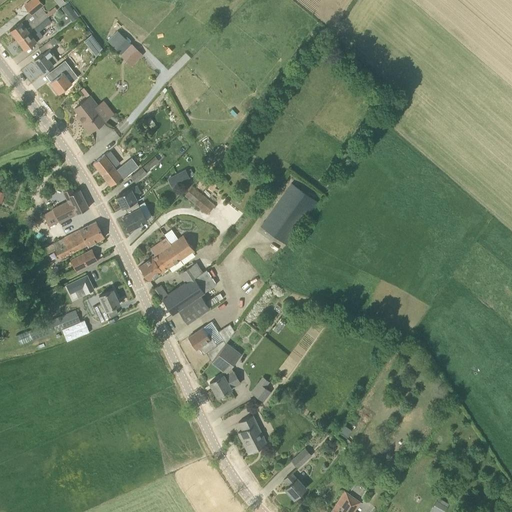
[(21,21),(10,30),(18,40),(47,17),(46,14),(40,7),(43,5),(39,0),(32,0),(25,6),(31,14),(33,13),(36,18),(33,20),(29,23),(31,26),(27,29),(21,21)]
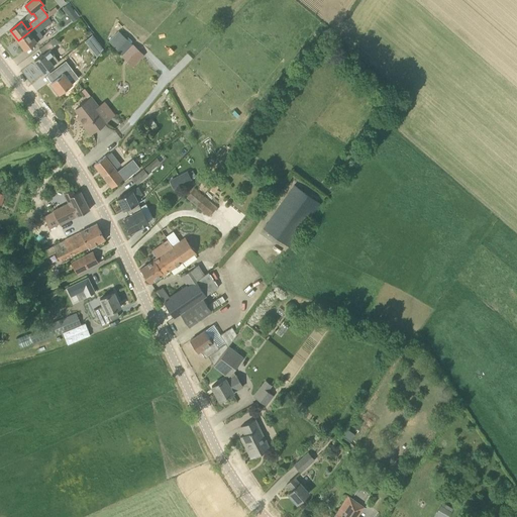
[(62,7),(67,13),(71,10),(66,4),(62,7)]
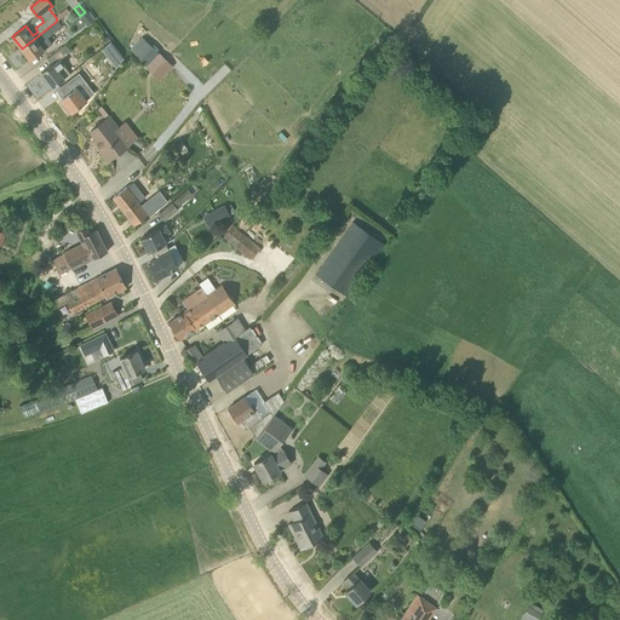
[(57,21),(22,49),(30,61),(52,44),(47,38),(62,26),(58,21),(57,21)]
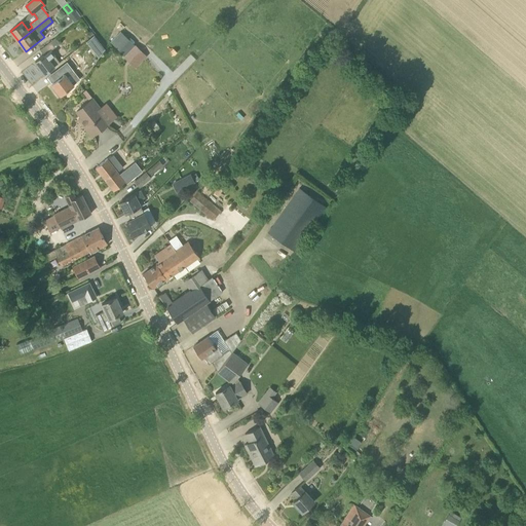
[(94,35),(86,41),(98,57),(100,55),(105,49),(104,48),(94,35)]
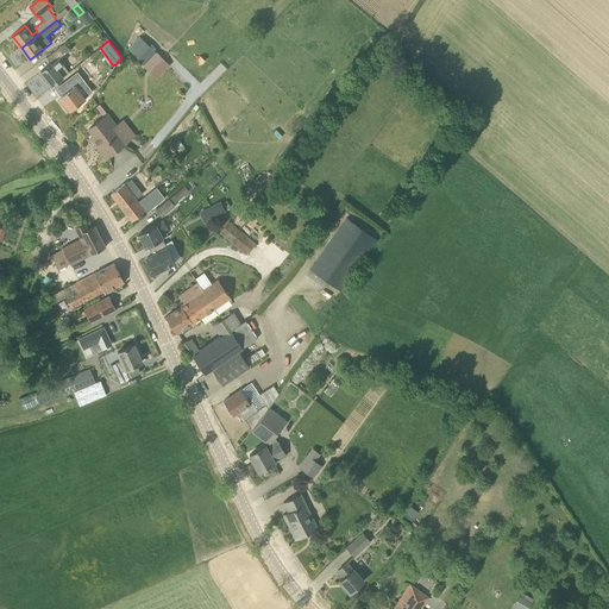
[(50,63),(41,71),(51,86),(69,73),(64,66),(64,64),(60,58),(69,50),(64,44),(46,57),(50,63)]
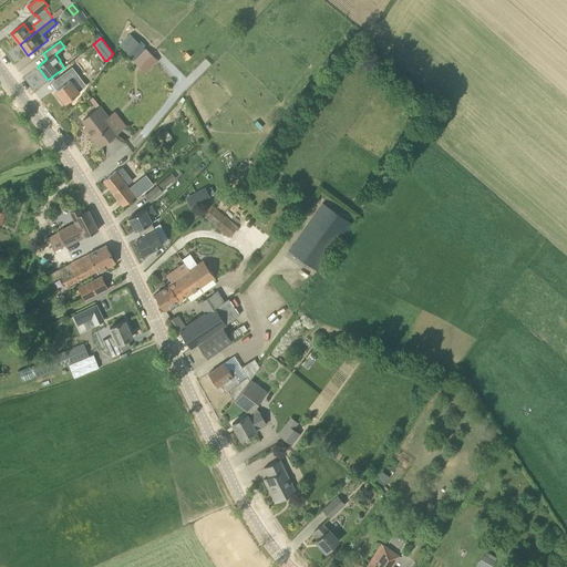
[(145,47),(132,60),(146,74),(157,60),(145,47)]
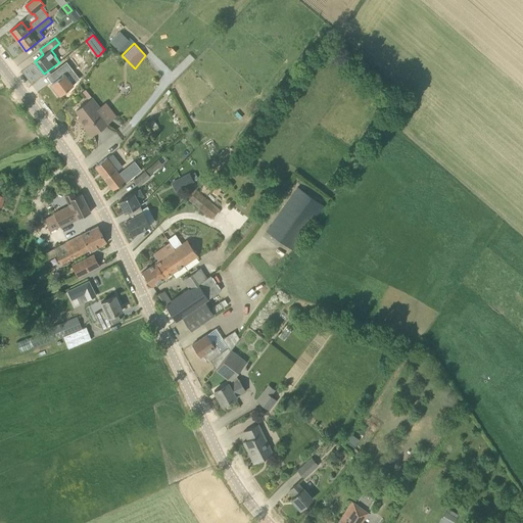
[(64,74),(51,84),(56,90),(53,91),(57,96),(59,94),(60,95),(73,85),(68,79),(75,74),(80,70),(73,59),(72,58),(59,66),(64,74)]
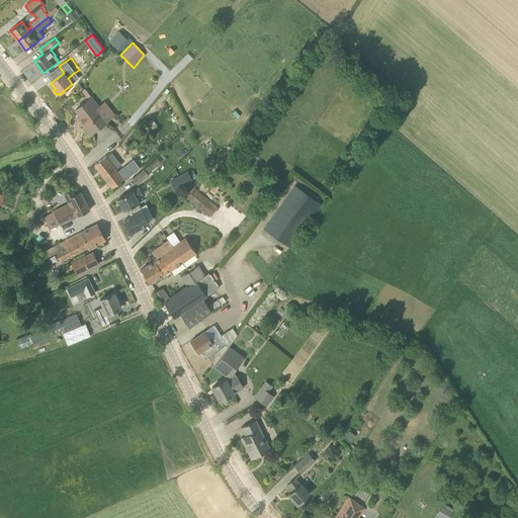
[(85,88),(81,91),(87,98),(91,95),(85,88)]
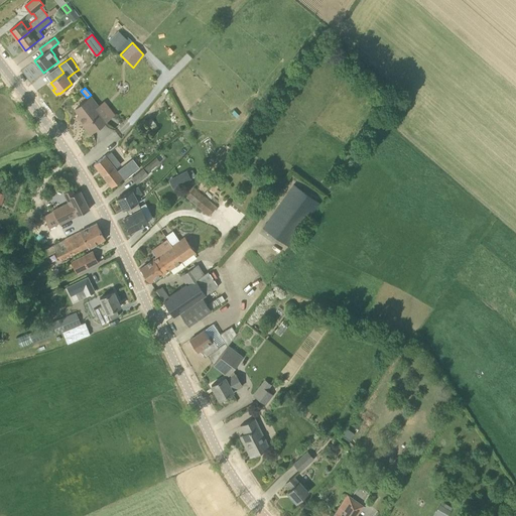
[(91,97),(81,105),(76,109),(80,115),(77,117),(90,133),(98,127),(109,119),(91,97)]
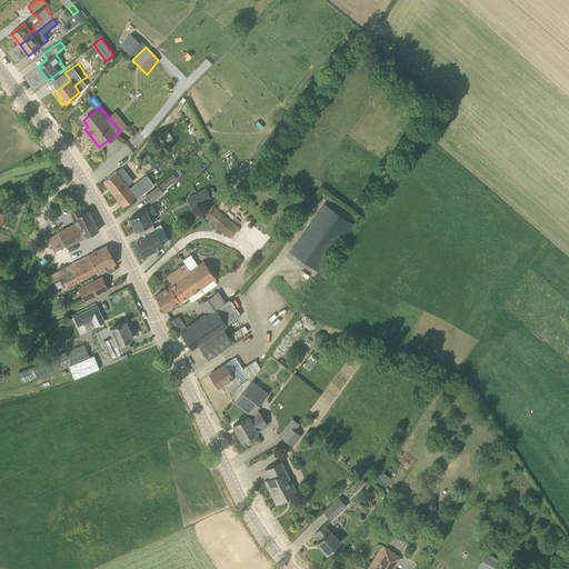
[(167,130),(160,135),(165,141),(171,137),(167,130)]
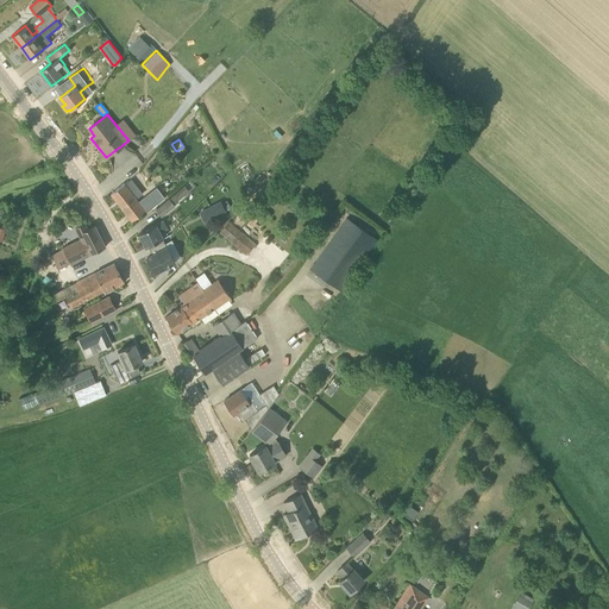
[(136,198),(142,194),(132,176),(126,180),(136,198)]
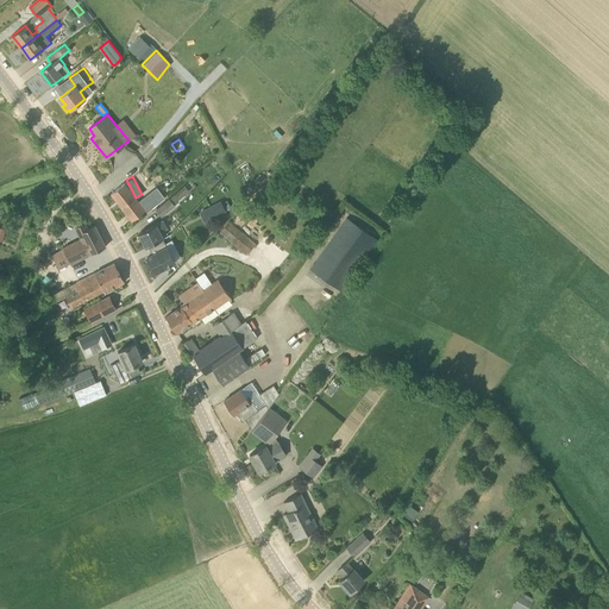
[(138,201),(124,183),(111,194),(132,221),(151,206),(144,198),(138,201)]
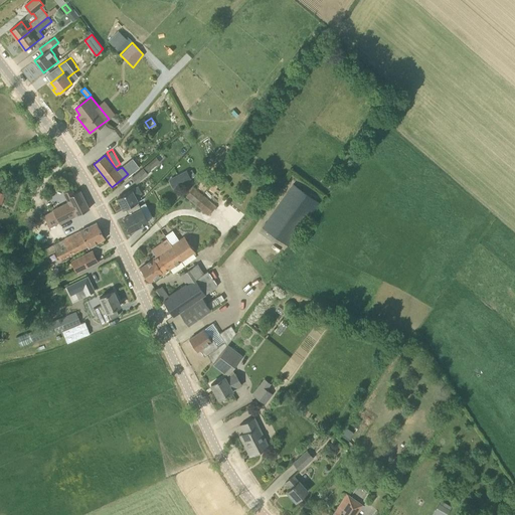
[(156,165),(152,160),(147,164),(151,169),(156,165)]
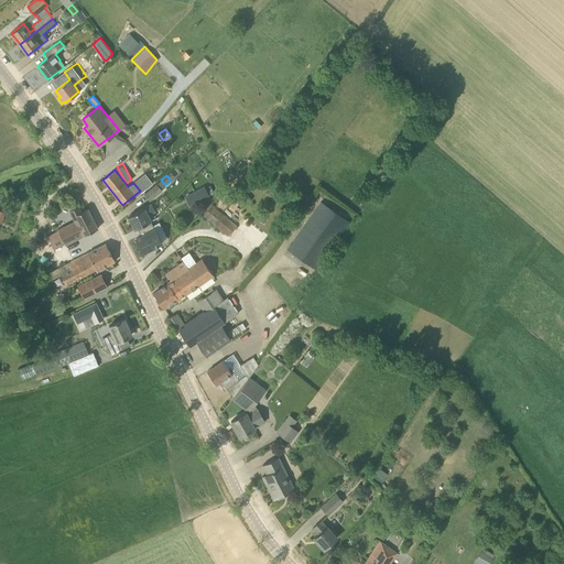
[(143,194),(149,202),(162,191),(156,184),(143,194)]
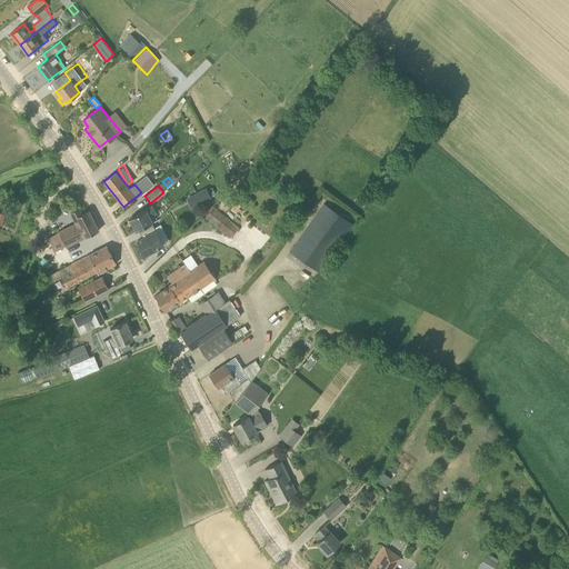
[(198,203),(210,197),(206,189),(193,196),(198,203)]
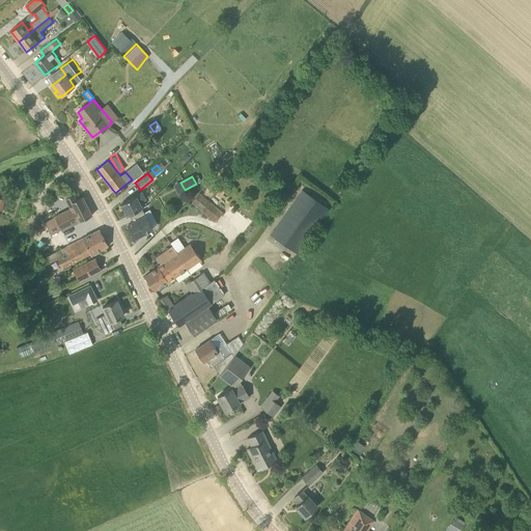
[(221,189),(216,194),(220,197),(225,192),(221,189)]
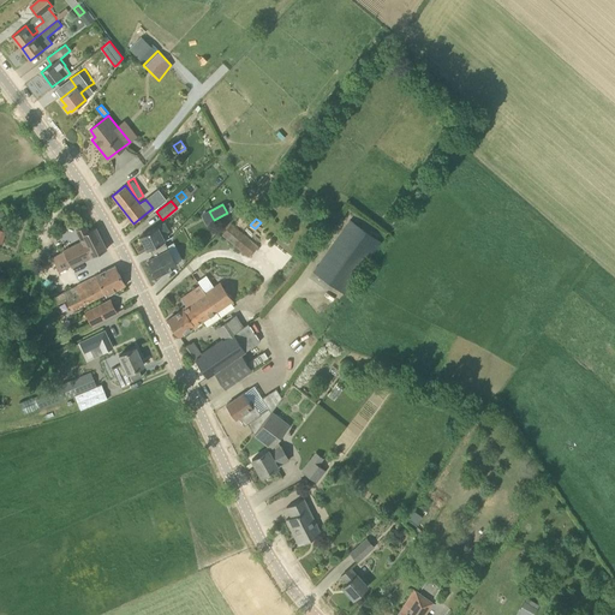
[(350,220),(312,272),(345,294),(382,243),(350,220)]
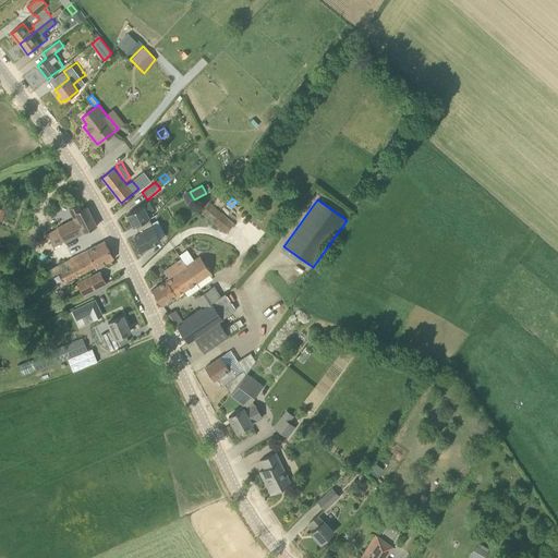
[(135,226),(149,219),(146,213),(154,208),(150,202),(128,214),(134,227),(135,227),(135,226)]
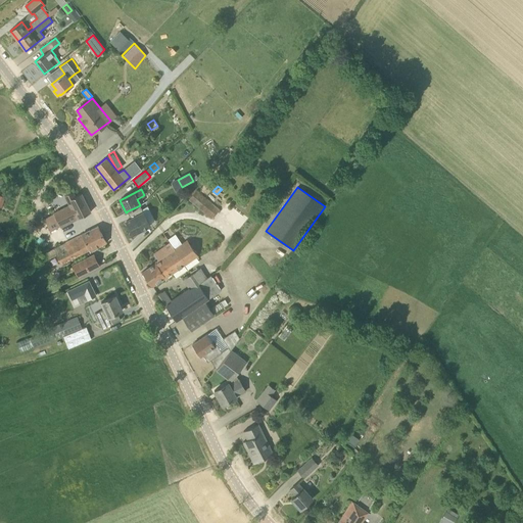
[(196,190),(188,199),(210,219),(219,208),(196,190)]
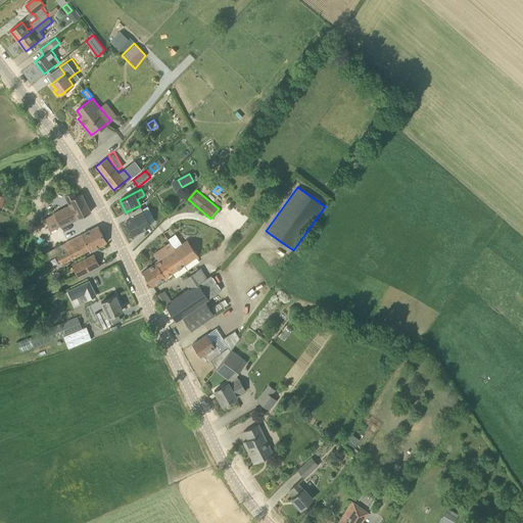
[(54,214),(44,218),(45,219),(50,231),(60,226),(60,227),(77,219),(90,212),(91,212),(91,211),(82,193),(75,196),(73,191),(65,195),(70,204),(53,212),(54,214)]
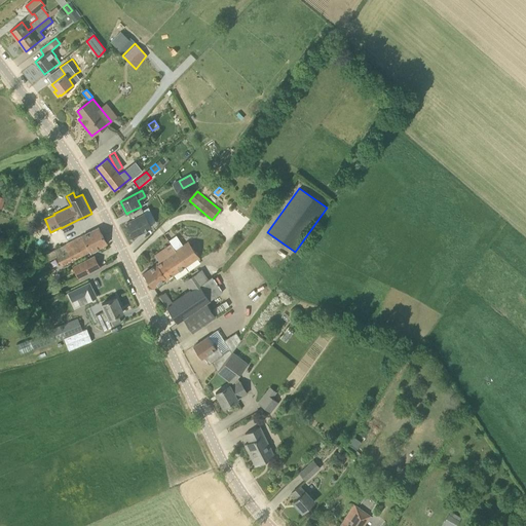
[(134,235),(151,226),(141,207),(127,213),(132,220),(126,223),(134,235)]
